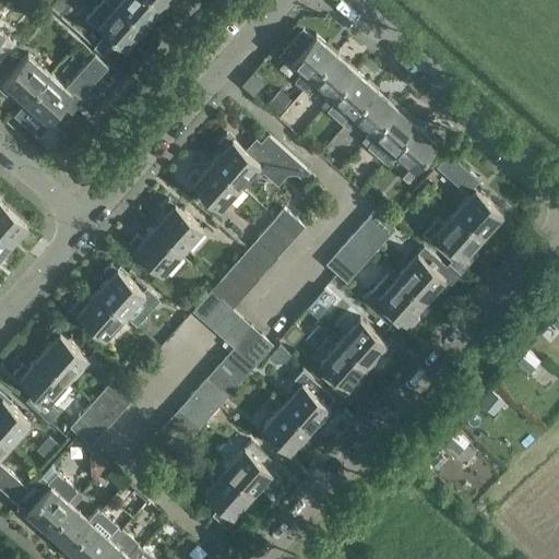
[(107,0),(100,0),(86,18),(97,26),(99,24),(108,32),(95,47),(105,55),(117,40),(126,48),(144,26),(117,3),(114,7),(107,0)]
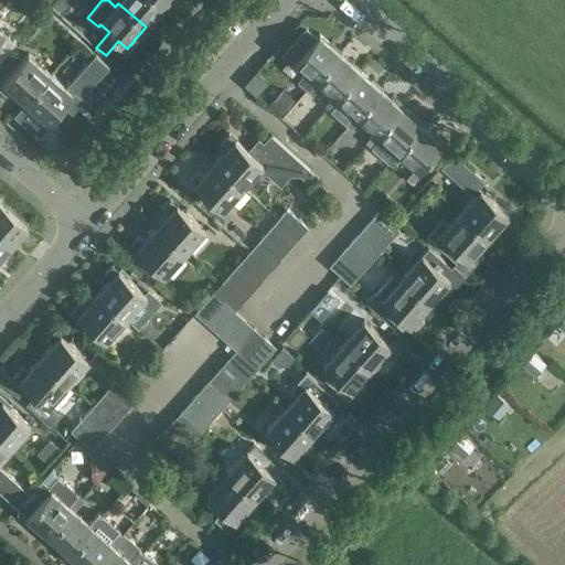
[(108,0),(115,7),(118,3),(146,27),(163,7),(155,0),(108,0)]
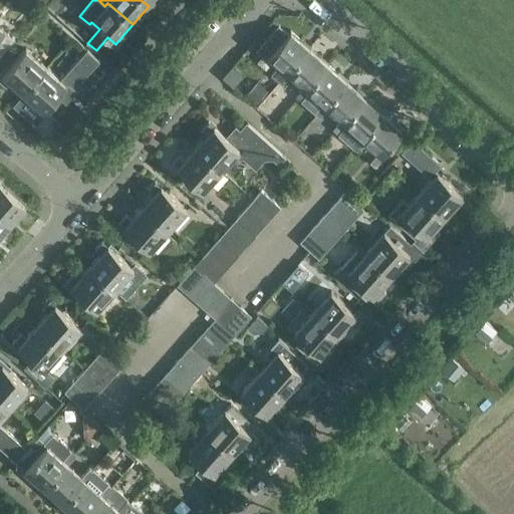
[(290,30),(288,32),(279,24),(259,46),(279,64),(270,74),(277,80),(279,81),(282,84),(291,74),(287,71),(309,47),(290,30)]
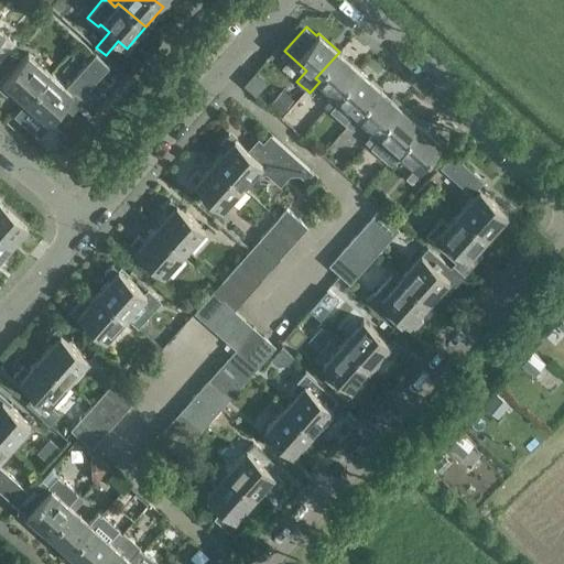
[(360,71),(339,52),(315,78),(320,82),(334,95),(324,106),(331,111),(340,100),(336,97),(360,71)]
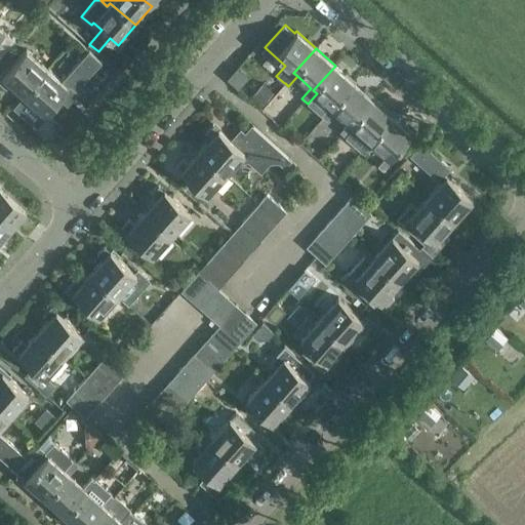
[(27,49),(3,76),(0,79),(0,83),(6,89),(11,84),(24,94),(47,69),(27,49)]
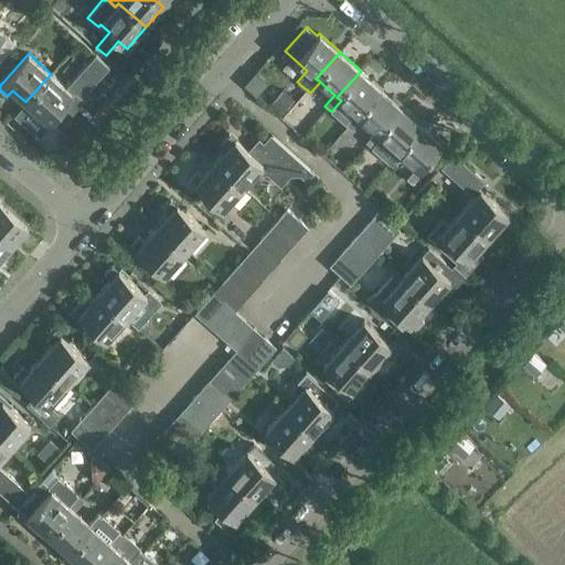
[(51,74),(25,102),(48,123),(75,92),(82,98),(109,67),(96,54),(66,87),(51,74)]
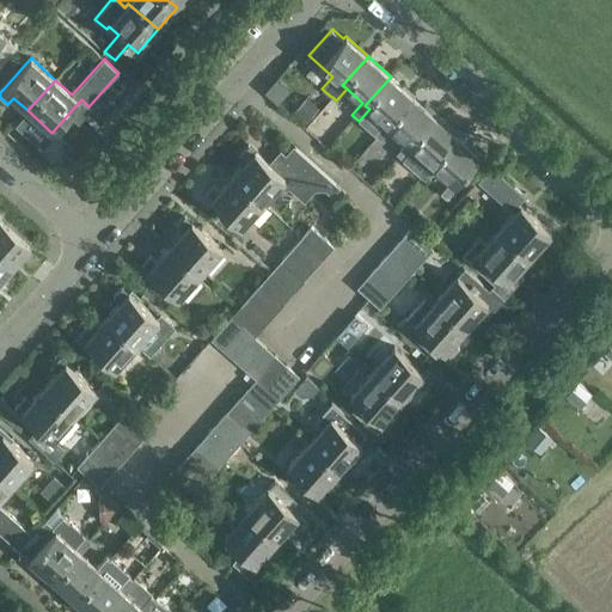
[(365,105),(369,109),(385,123),(374,135),(380,141),(391,129),(386,124),(412,96),(391,77),(365,105)]
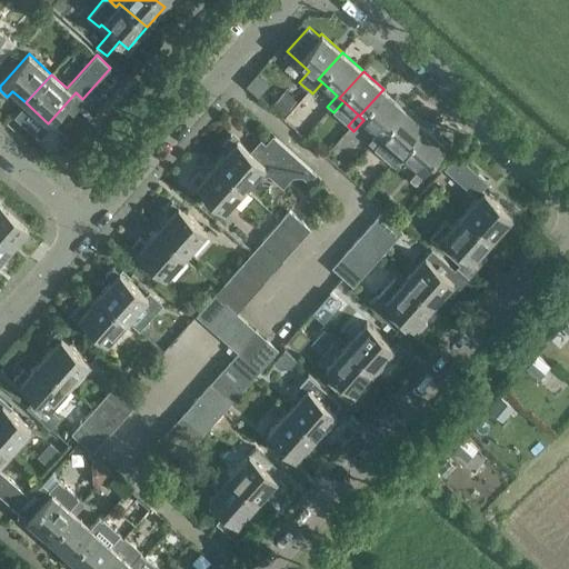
[(403,107),(383,89),(359,116),(363,120),(378,133),(368,145),(373,149),(383,138),(380,135),(403,107)]
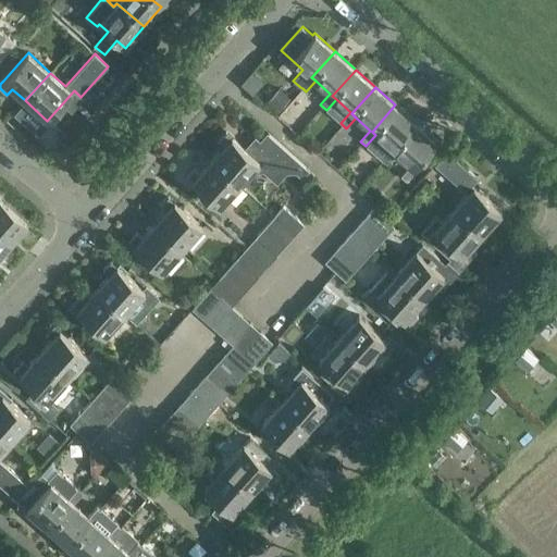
[(416,123),(395,104),(372,132),(375,135),(366,146),(386,163),(396,153),(392,149),(416,123)]
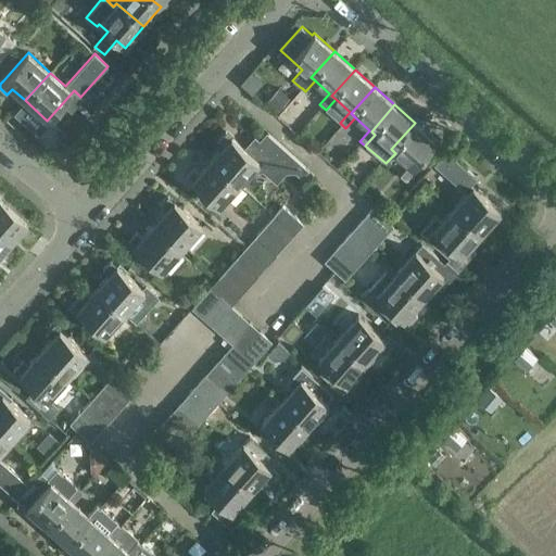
[(436,141),(415,123),(391,149),(395,153),(409,165),(400,176),(405,181),(415,171),(412,167),(436,141)]
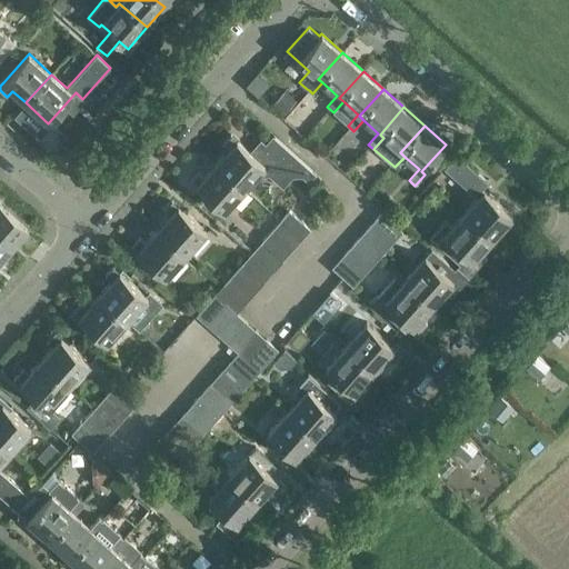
[(252,155),(231,137),(223,145),(229,149),(216,163),(245,189),(256,177),(269,176),(275,180),(291,162),(309,179),(315,173),(276,139),(267,149),(261,145),(252,155)]
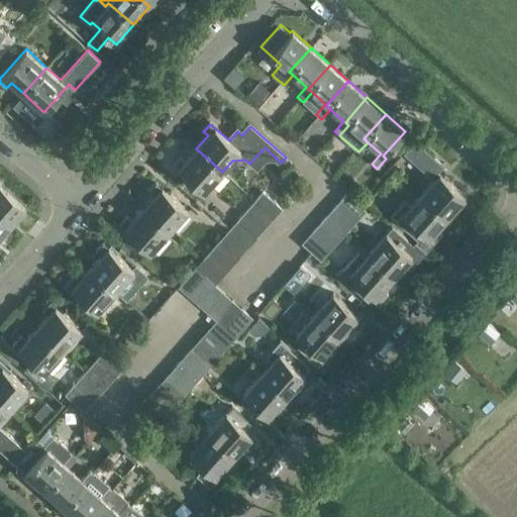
[(403,152),(427,175),(415,189),(446,217),(464,196),(437,172),(442,165),(414,139),(403,152)]
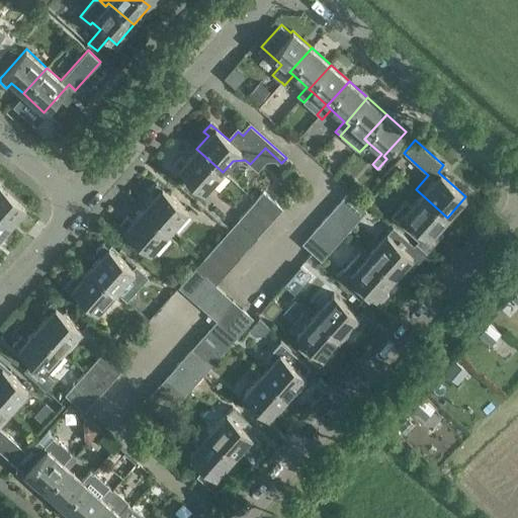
[(223,172),(196,149),(185,162),(180,158),(174,166),(178,170),(204,193),(223,172)]
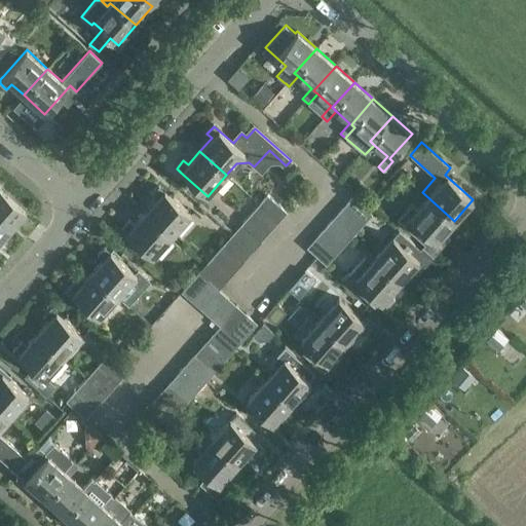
[(191,214),(164,190),(159,186),(151,195),(156,199),(145,212),(173,235),(191,214)]
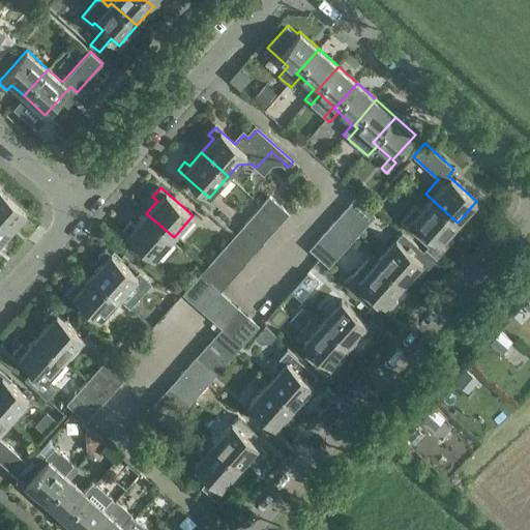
[(0,229),(8,236),(26,216),(0,193),(0,188),(0,189),(0,188),(0,229)]
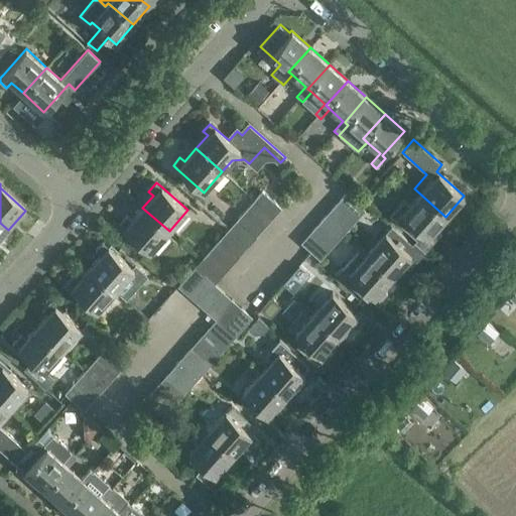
[(445,217),(414,188),(395,210),(392,208),(387,213),(415,238),(420,232),(426,238),(427,237),(433,243),(441,233),(435,228),(445,217)]
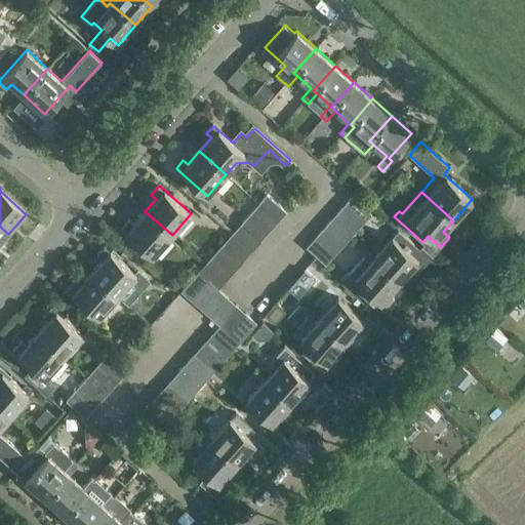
[(267,195),(257,205),(277,221),(286,212),(267,195)]
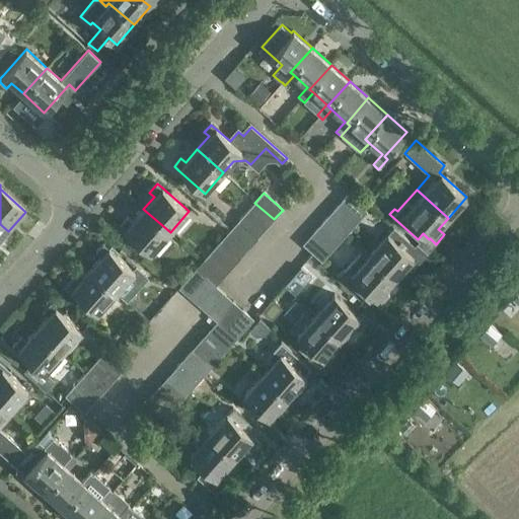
[(346,194),(338,203),(358,221),(366,211),(346,194)]
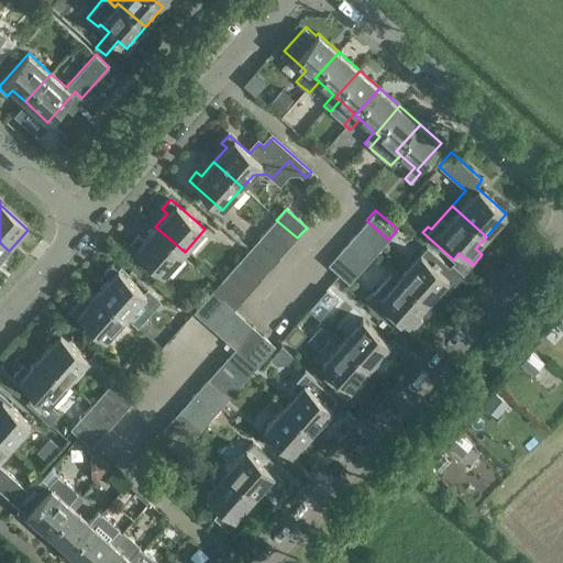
[(276,220),(266,230),(288,249),(297,238),(276,220)]
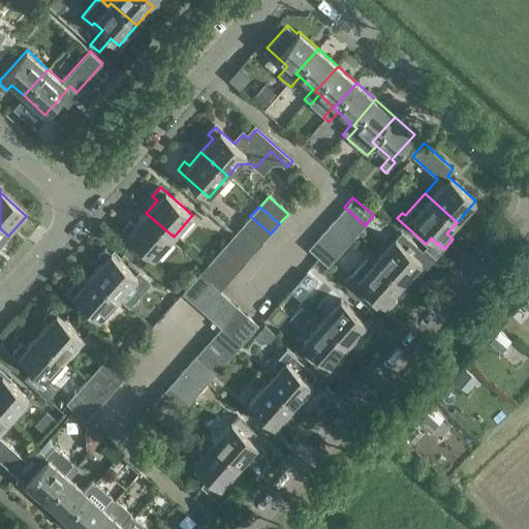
[(344,207),(336,217),(355,235),(365,225),(344,207)]
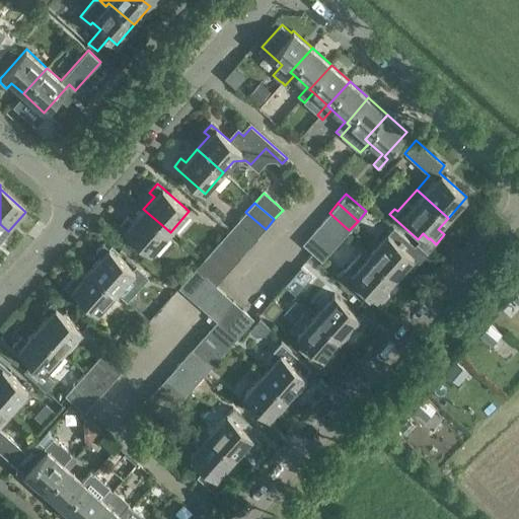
[(170,232),(143,209),(133,221),(128,216),(120,225),(151,253),(170,232)]
